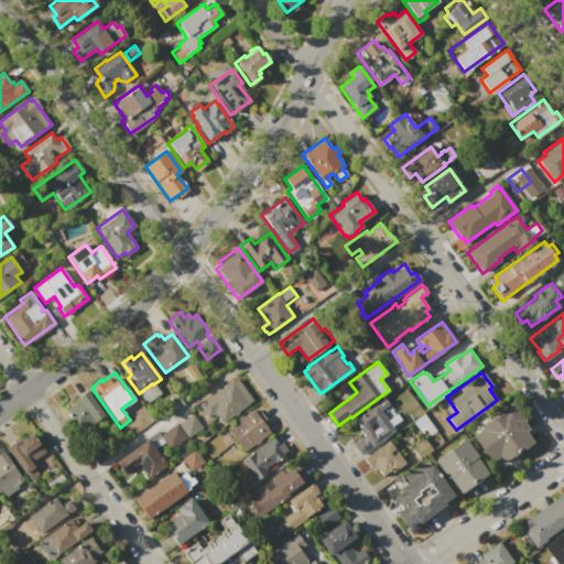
[(197,404),(215,392),(214,390),(218,388),(219,389),(235,378),(252,402),(223,424),(216,414),(214,416),(213,414),(207,418),(197,404)]
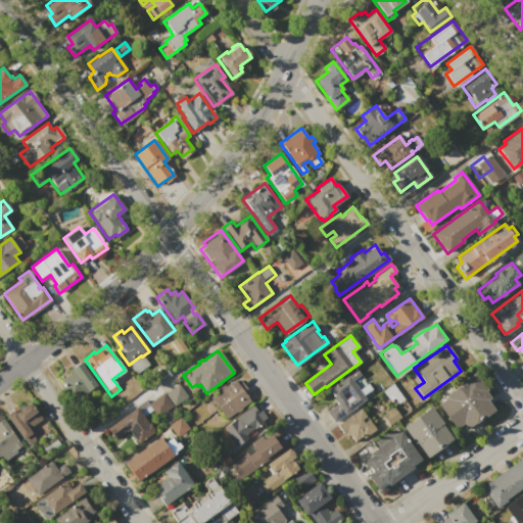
[(60,380),(69,373),(67,371),(79,363),(95,385),(85,393),(82,389),(72,396),(60,380)]
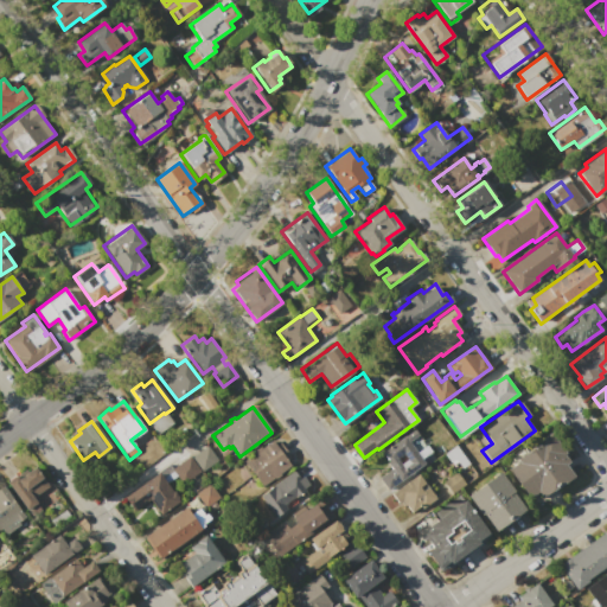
[(388,490),(378,478),(391,468),(387,464),(389,461),(382,452),(414,429),(417,434),(408,442),(416,453),(426,446),(432,453),(422,459),(425,462),(388,490)]
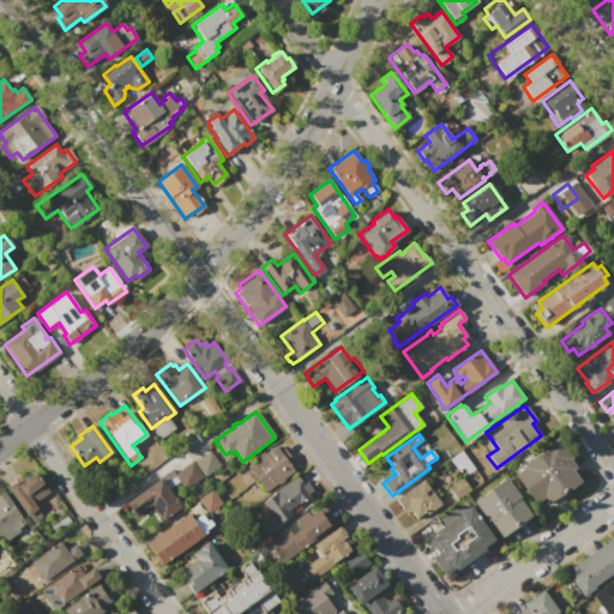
[(557,438),(572,458),(570,459),(575,467),(571,470),(579,482),(549,504),(543,497),(534,504),(513,475),(524,467),(523,465),(542,451),(541,449),(557,438)]
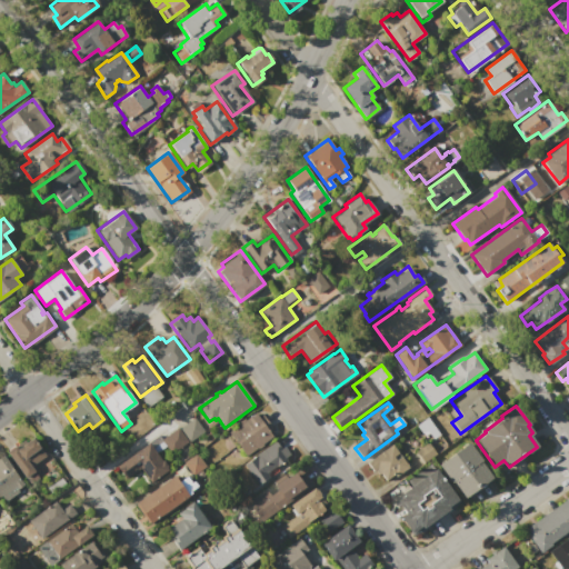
[(256,411),(259,417),(263,415),(272,428),(269,430),(272,436),(245,456),(228,432),(256,411)]
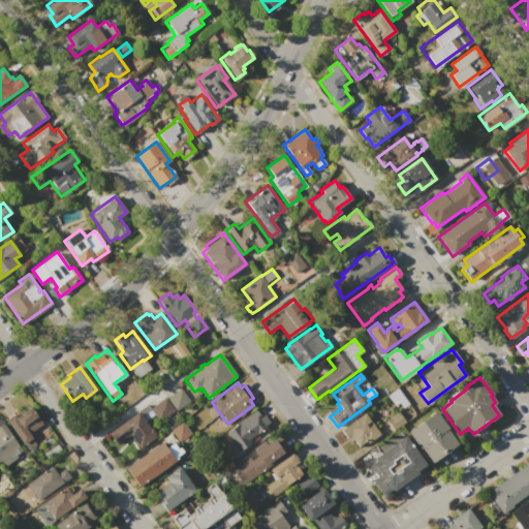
[(179,389),(188,400),(176,409),(166,398),(179,389)]
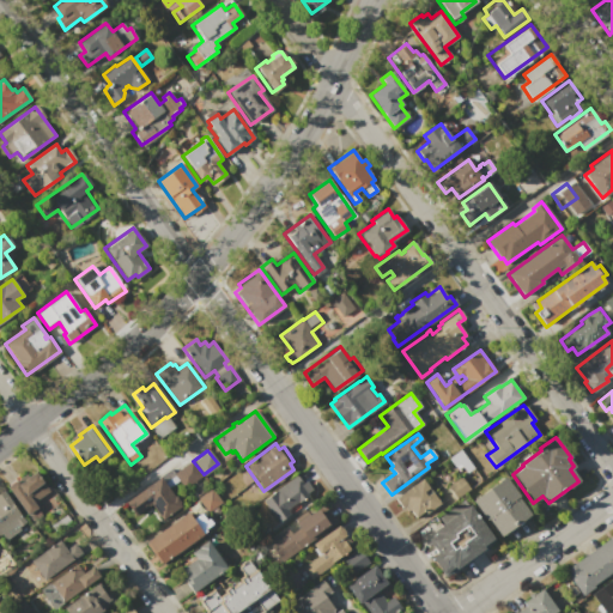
[(200,475),(183,487),(174,473),(190,461),(200,475)]
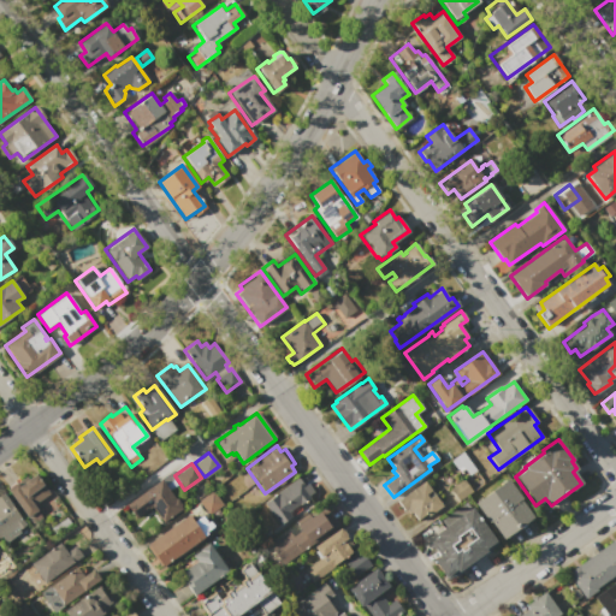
[(7,490),(17,481),(21,485),(34,475),(48,493),(34,504),(37,509),(27,517),(7,490)]
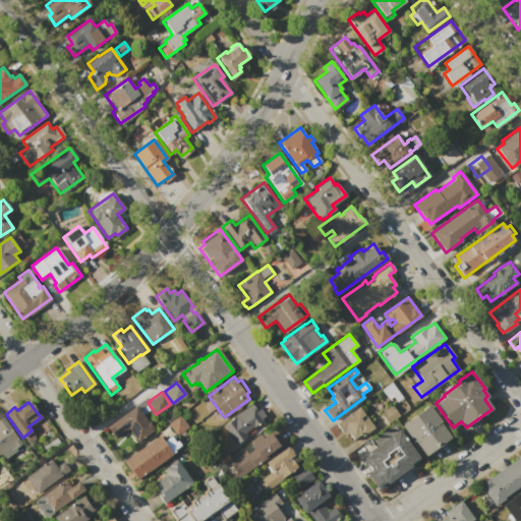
[(223,425),(253,403),(257,410),(259,409),(266,417),(244,432),(247,437),(237,445),(223,425)]
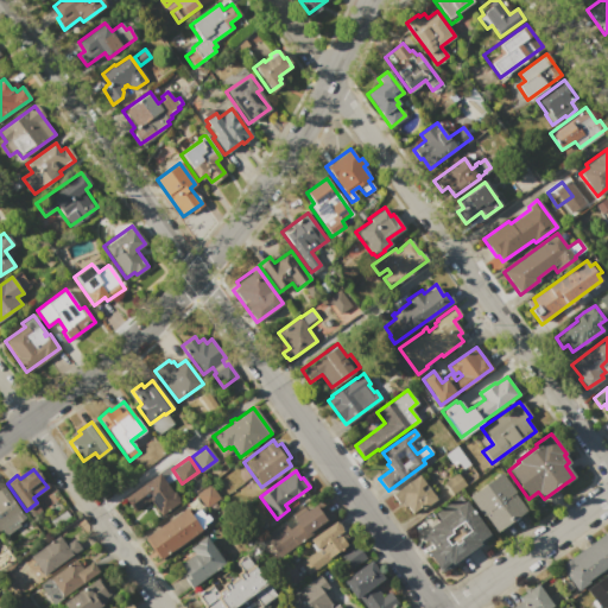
[(158,473),(179,502),(162,515),(150,500),(134,511),(125,498),(158,473)]
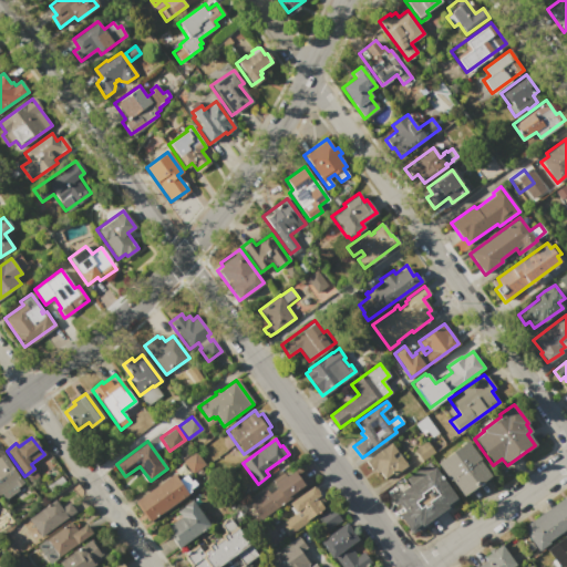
[(414,450),(425,441),(433,452),(421,461),(414,450)]
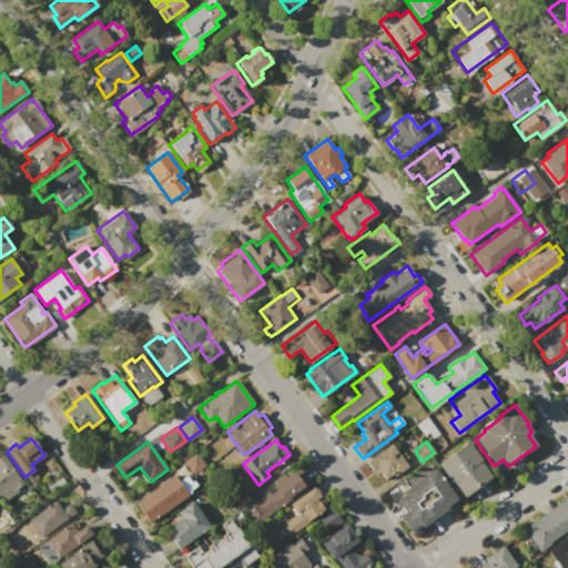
[(437,464),(467,442),(492,475),(463,496),(452,480),(449,482),(437,464)]
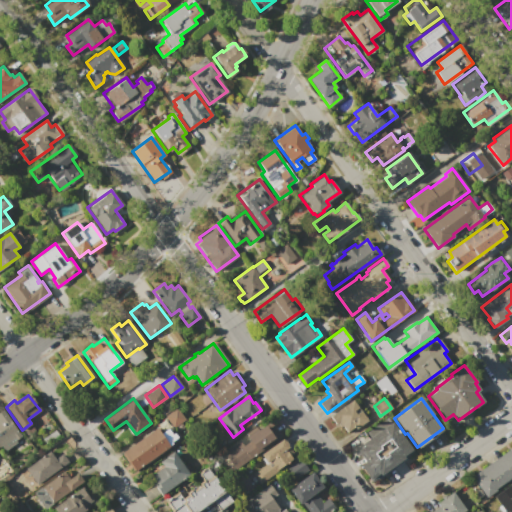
[(328,416),(351,399),(366,420),(343,437),(328,416)]
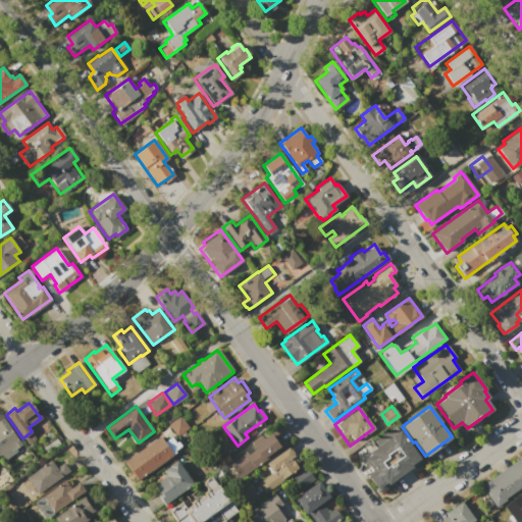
[(168,424),(179,416),(188,427),(176,435),(168,424)]
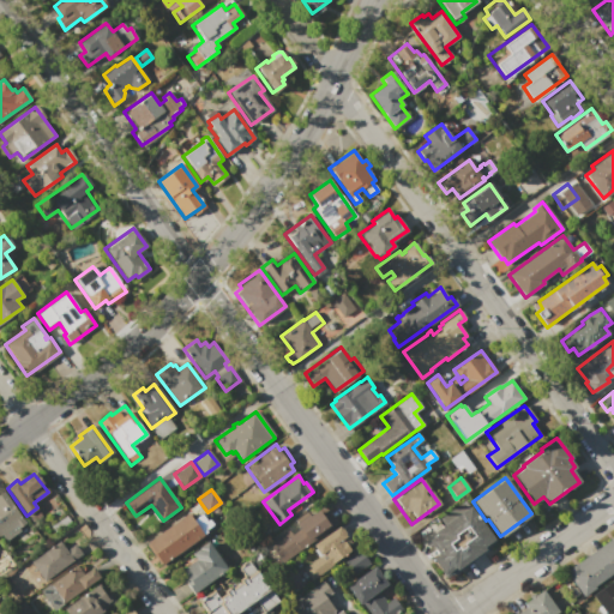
[(0,492),(1,492),(25,524),(4,540),(0,535),(0,492)]
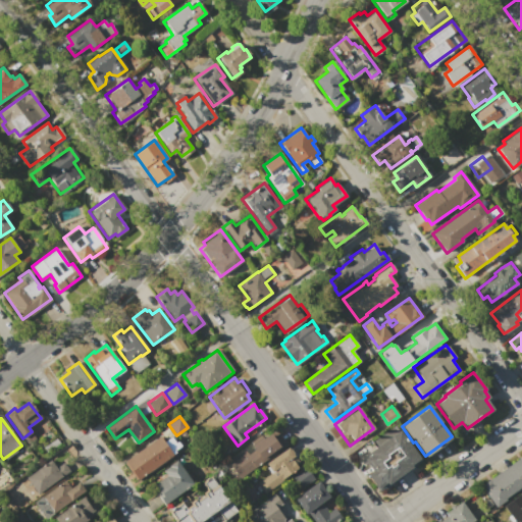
[(274,430),(285,445),(240,478),(228,463),(245,451),(248,454),(254,449),(251,445),(263,436),(264,438),(274,430)]
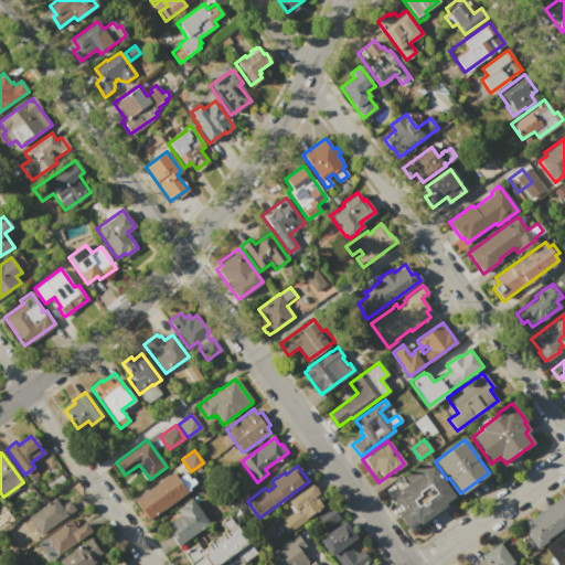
[(411,533),(397,513),(403,509),(394,497),(402,491),(400,489),(430,466),(456,500),(411,533)]
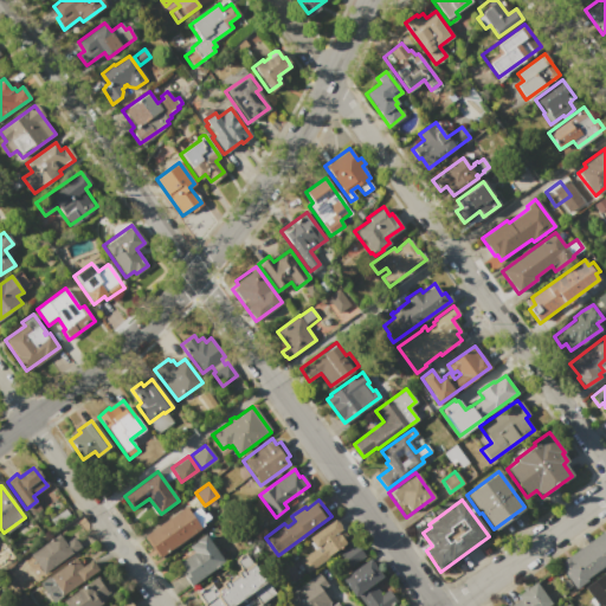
[(160,558),(143,536),(185,505),(191,514),(199,508),(204,515),(206,513),(210,517),(202,522),(204,526),(185,539),(186,541),(178,548),(176,546),(160,558)]
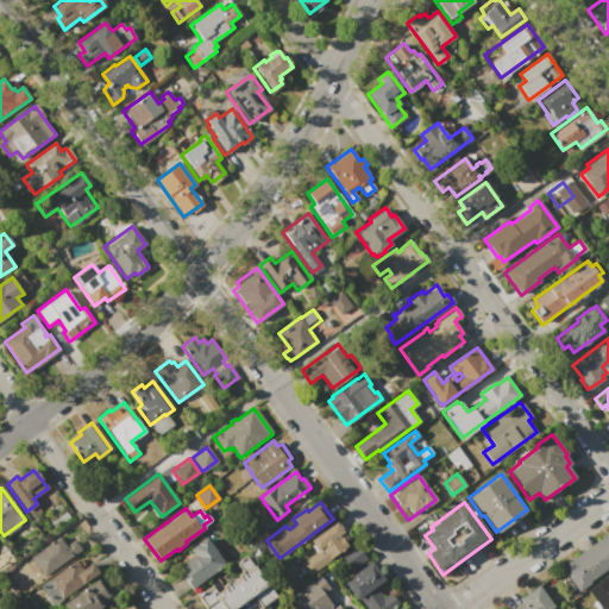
[(308,575),(300,564),(318,551),(311,541),(337,522),(349,539),(345,541),(349,545),(308,575)]
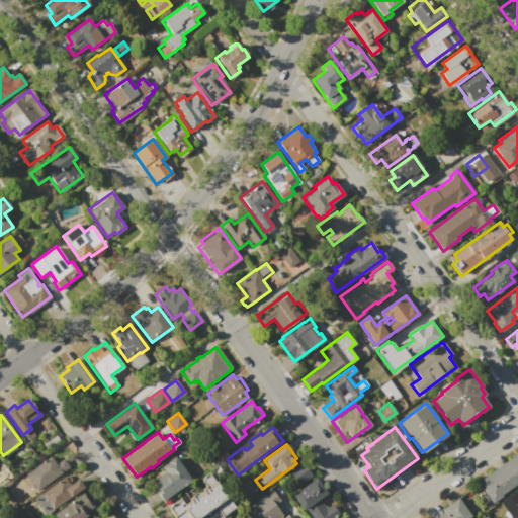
[(477,483),(517,452),(517,482),(502,494),(502,495),(492,503),(490,501),(484,506),(479,498),(485,494),(477,483)]
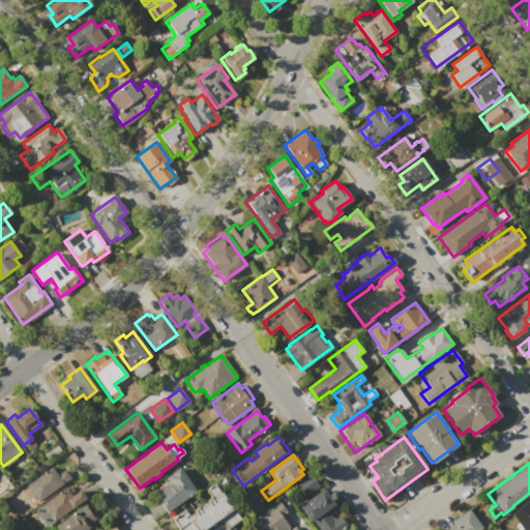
[(37,501),(26,486),(52,467),(57,474),(63,470),(69,478),(37,501)]
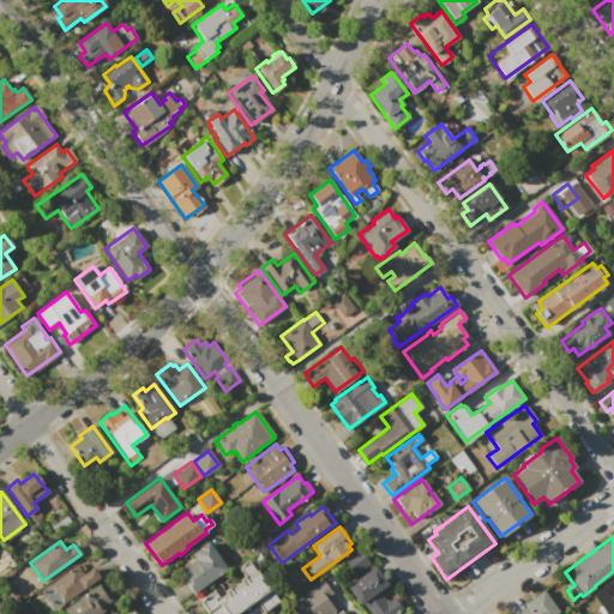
[(192,594),(184,582),(188,578),(182,570),(196,560),(192,554),(208,542),(227,569),(192,594)]
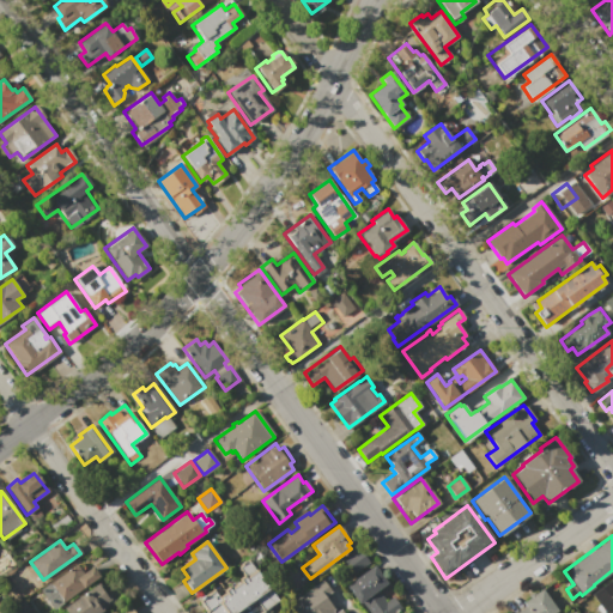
[(358,548),(366,560),(352,571),(343,559),(358,548)]
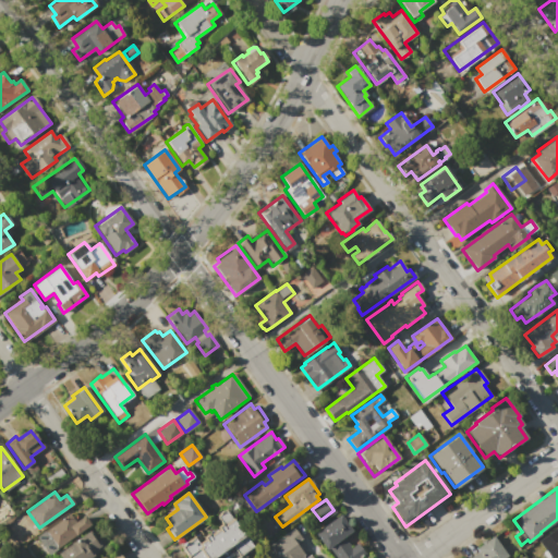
[(251,546),(238,556),(231,547),(216,557),(190,557),(181,545),(194,534),(201,543),(205,540),(203,536),(208,532),(210,535),(218,530),(217,528),(221,524),(216,517),(225,510),(251,546)]
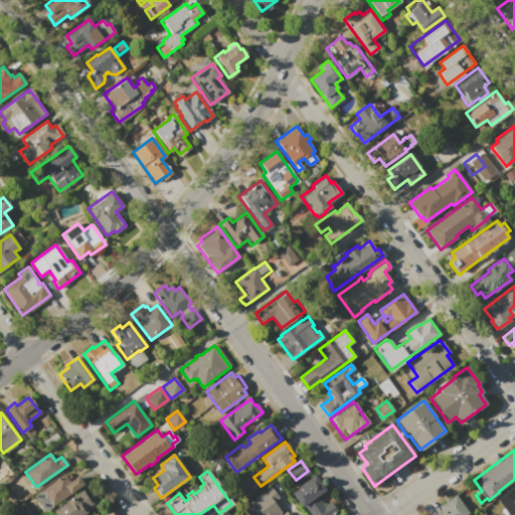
[(82,484),(45,511),(33,495),(63,473),(69,481),(76,476),(82,484)]
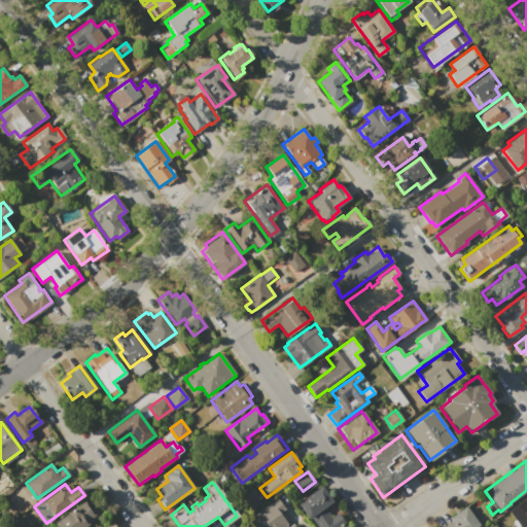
[(321,487),(332,502),(324,507),(331,517),(337,513),(344,522),(337,526),(318,526),(311,517),(309,518),(297,503),(321,487)]
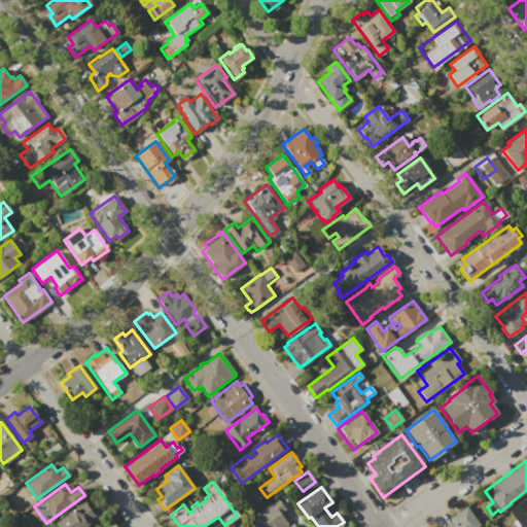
[(521,526),(508,511),(526,496),(526,522),(521,526)]
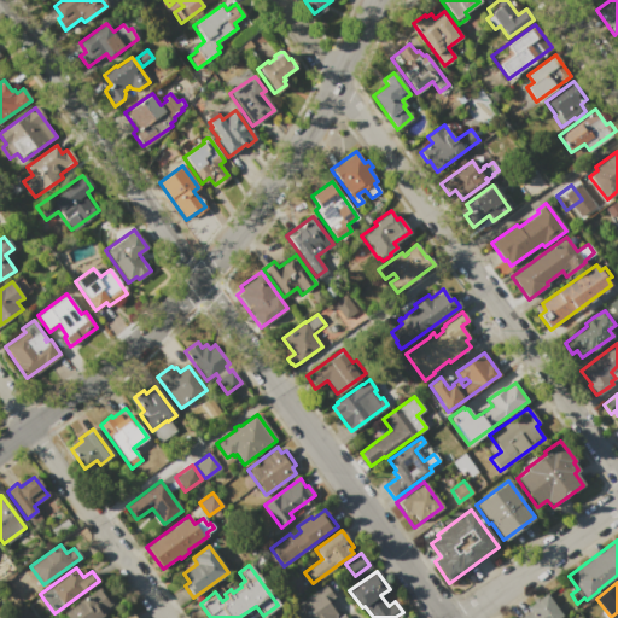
[(298,617),(292,608),(326,584),(334,596),(328,601),(338,613),(334,616),(337,617),(343,613),(347,617),(298,617)]
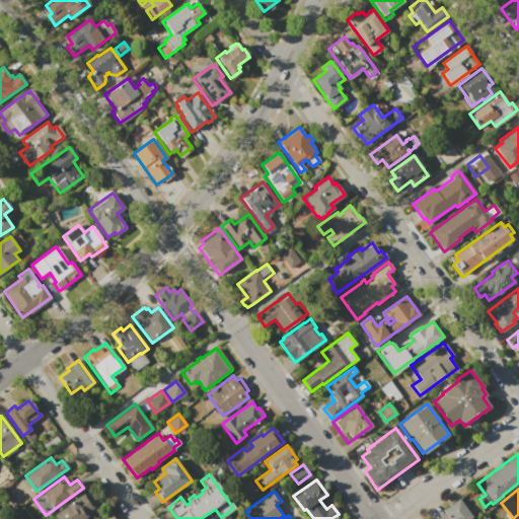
[(84,518),(56,518),(54,515),(84,493),(96,510),(84,518)]
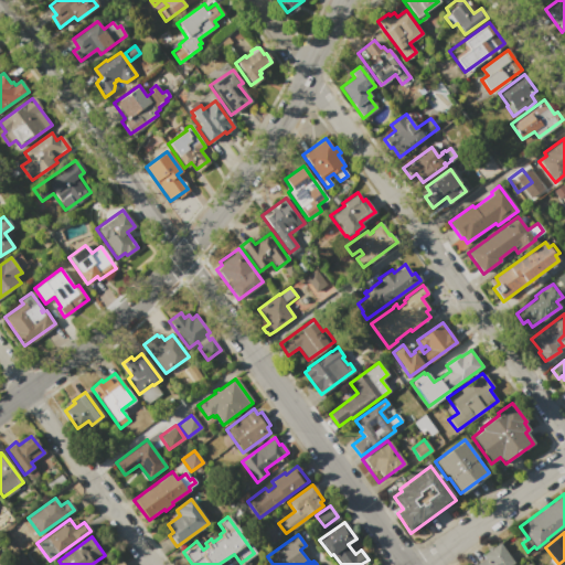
[(467,564),(469,564),(475,564),(484,558),(482,555),(488,551),(487,548),(491,545),(492,547),(499,543),(514,563),(511,564),(467,564)]
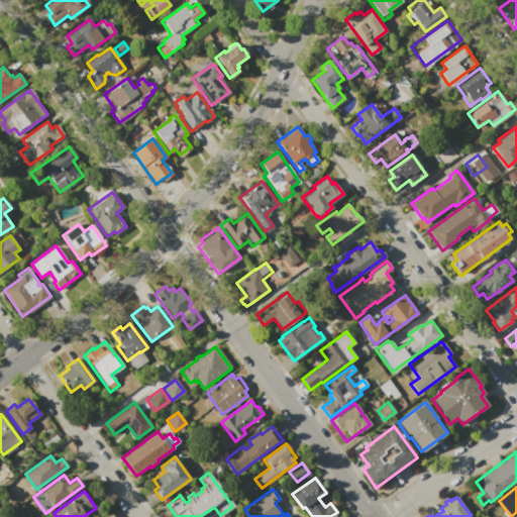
[(23,516),(21,516),(9,516),(7,514),(17,507),(23,516)]
